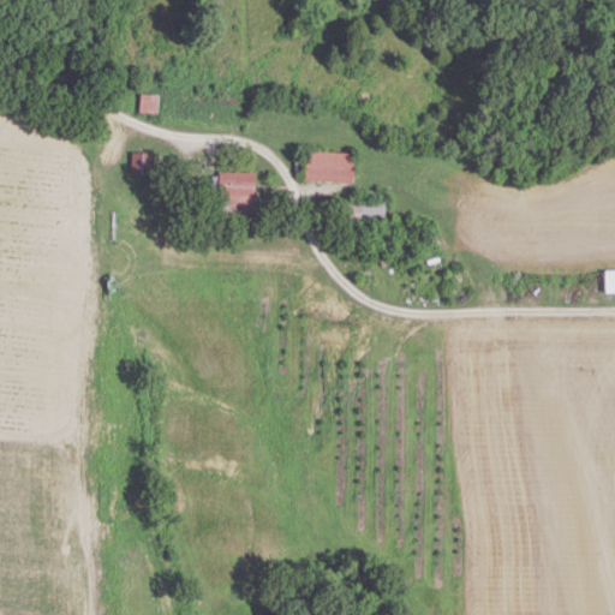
[(139,112),(159,113),(161,93),(142,91),(139,112)]
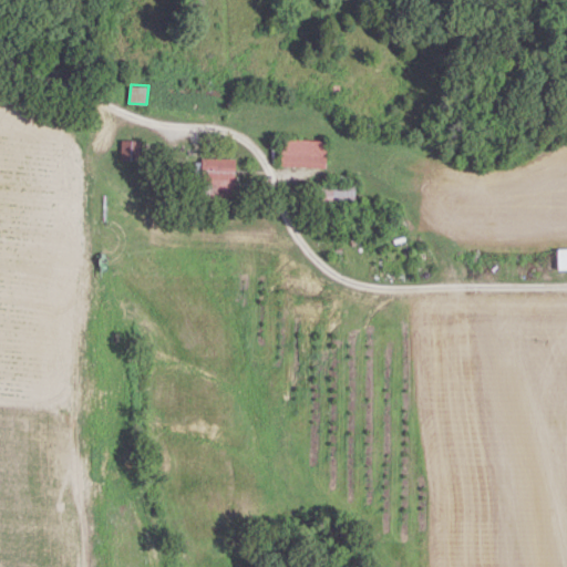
[(282,165),(328,166),(328,140),(284,138),(282,165)]
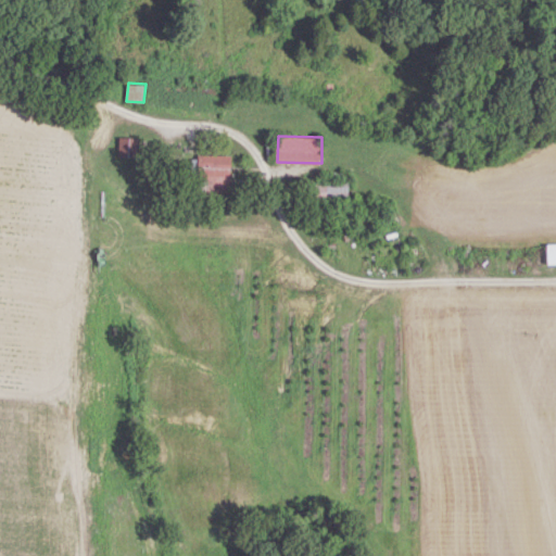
[(139,156),(139,137),(119,137),(119,156),(139,156)]
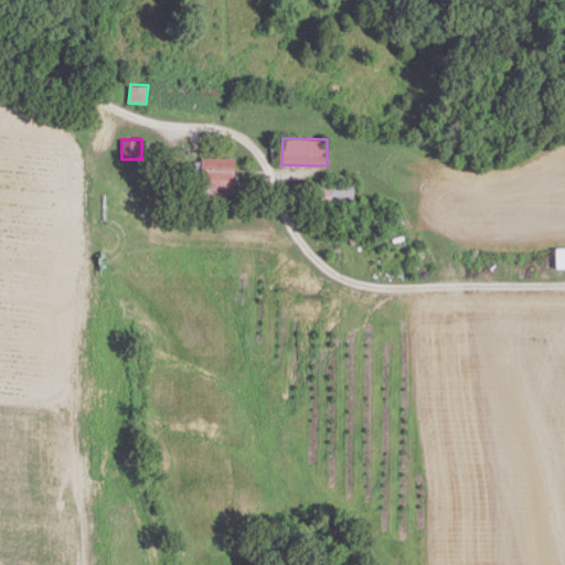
[(201,195),(236,195),(236,157),(201,157),(201,195)]
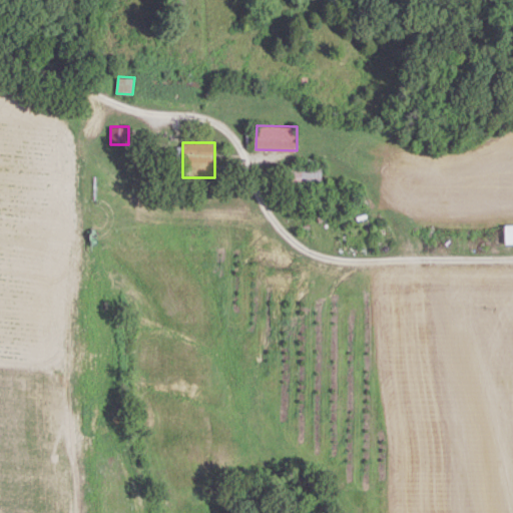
[(323,165),(291,165),(291,186),(323,186),(323,165)]
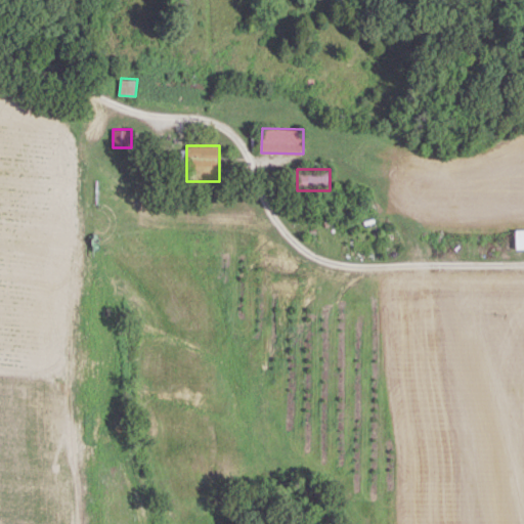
All buildings are outlined.
